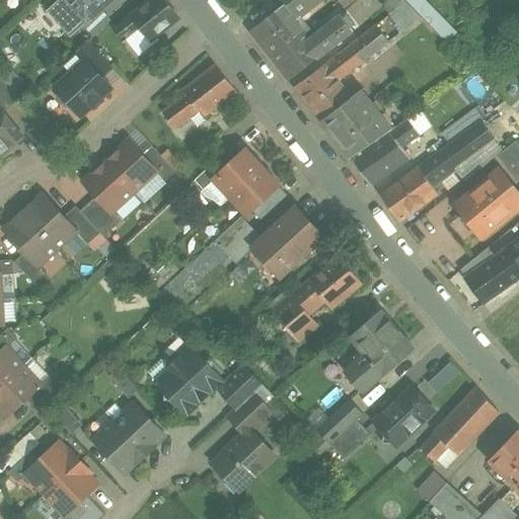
[(60,0),(48,11),(70,36),(112,0),(60,0)]
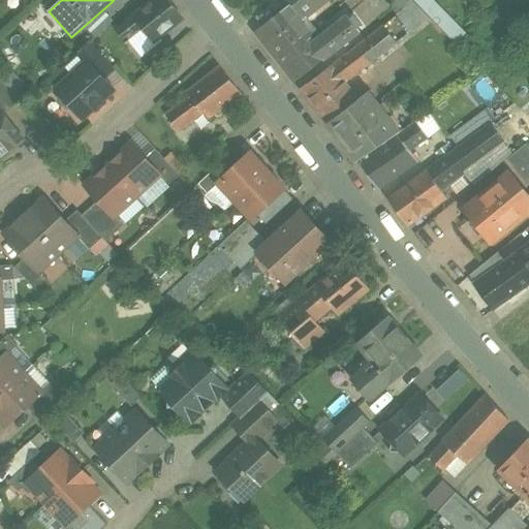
[(169,0),(152,0),(135,14),(145,27),(157,41),(185,19),(169,0)]
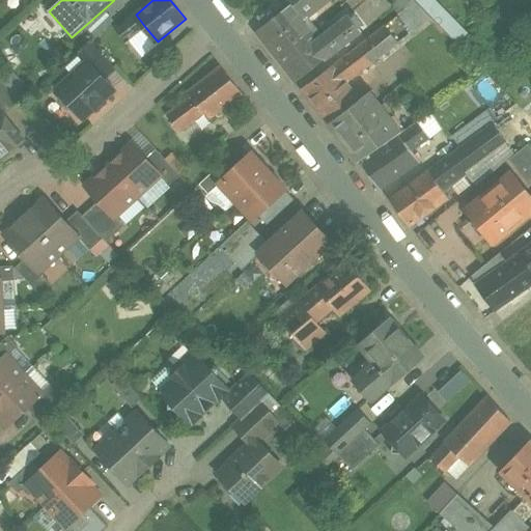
[(292,4),(259,30),(279,56),(311,30),(304,20),(329,0),(301,0),(294,5),(292,4)]
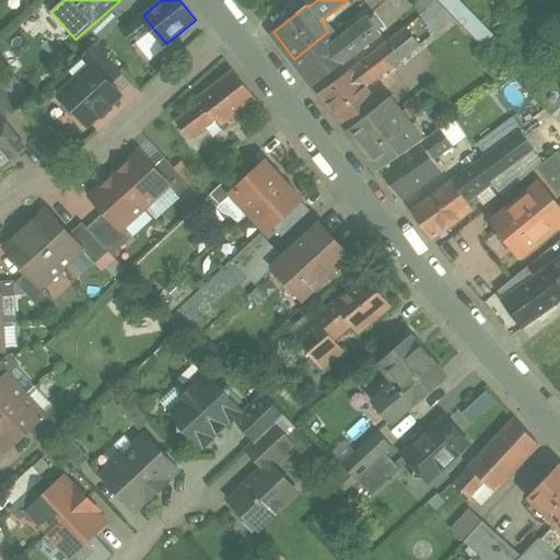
[(438,2),(421,15),(436,35),(455,21),(438,2)]
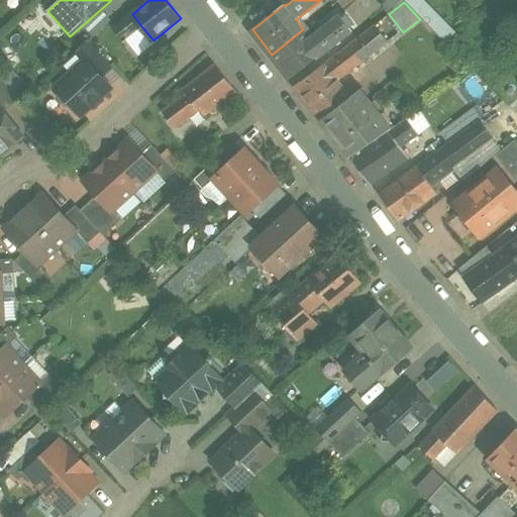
[(104,7),(87,22),(97,33),(114,17),(104,7)]
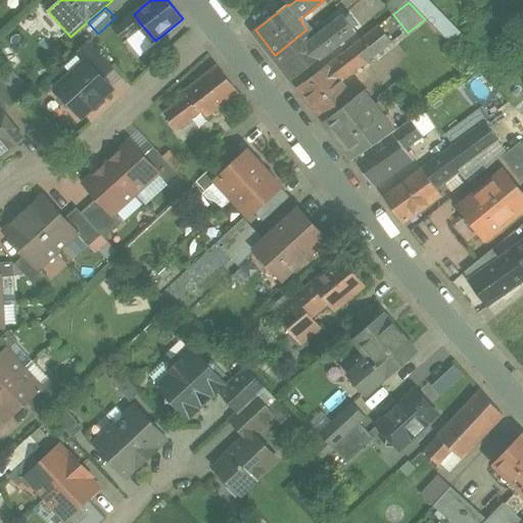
[(134,14),(116,28),(127,40),(143,27),(134,14)]
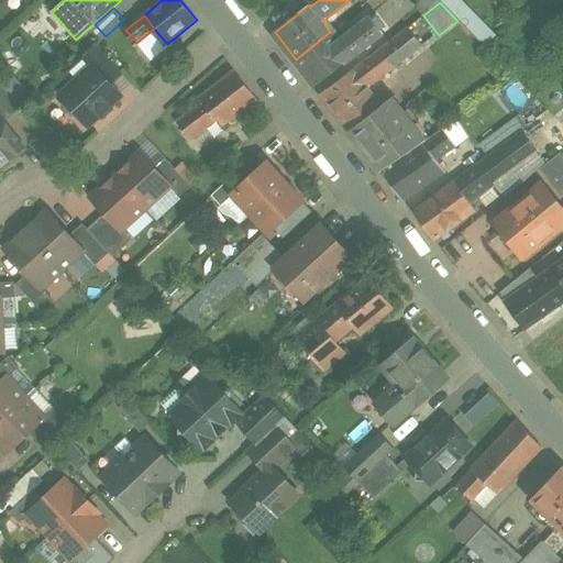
[(371,18),(338,42),(330,32),(296,59),(318,87),(385,35),(371,18)]
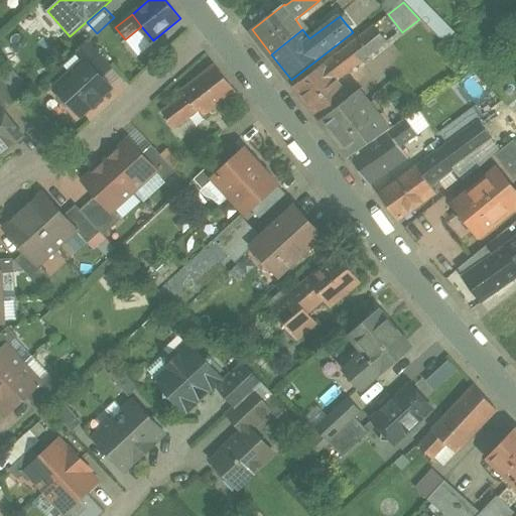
[(376,26),(295,88),(321,120),(323,119),(352,97),(340,81),(389,42),(376,26)]
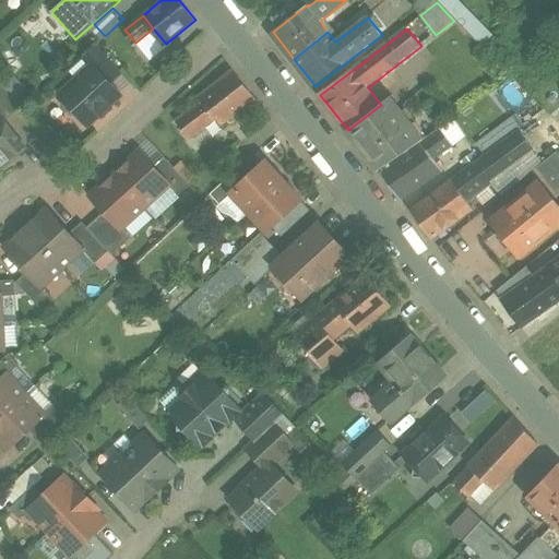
[(122,72),(97,45),(85,57),(94,67),(95,66),(111,83),(122,72)]
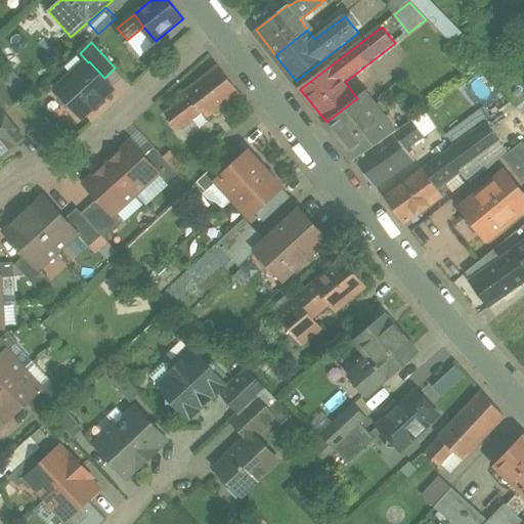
[(88,62),(58,89),(61,92),(61,98),(69,105),(75,106),(83,116),(93,106),(97,106),(103,100),(103,97),(114,88),(104,78),(89,61),(88,62)]
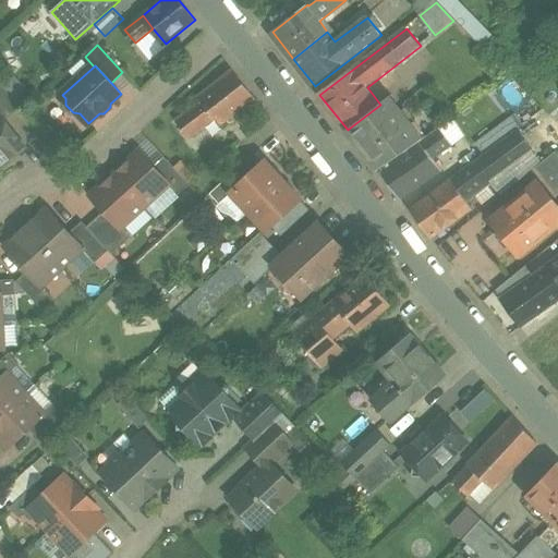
[(234,70),(199,96),(202,100),(218,121),(222,126),(257,99),(234,70)]
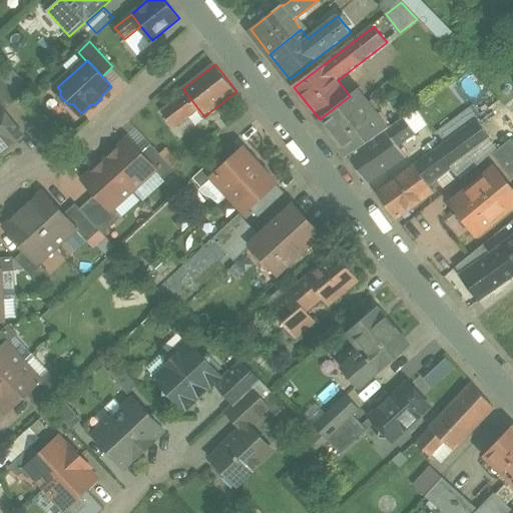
[(17,97),(0,75),(0,105),(3,109),(17,97)]
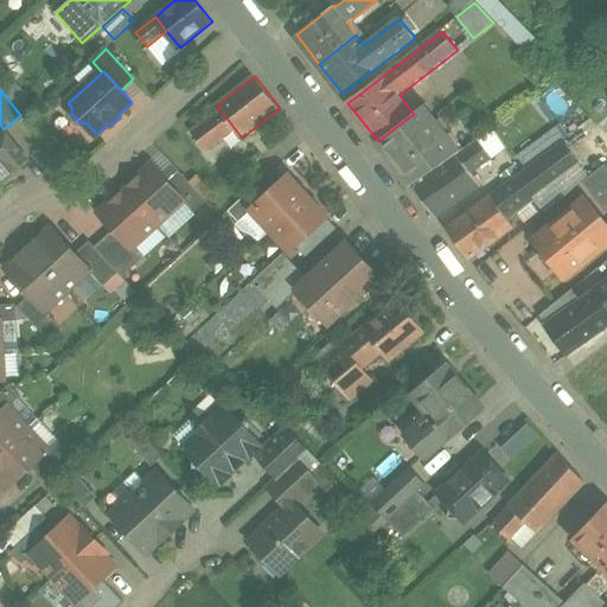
[(422,107),(414,114),(379,140),(413,184),(457,154),(458,153),(422,107)]
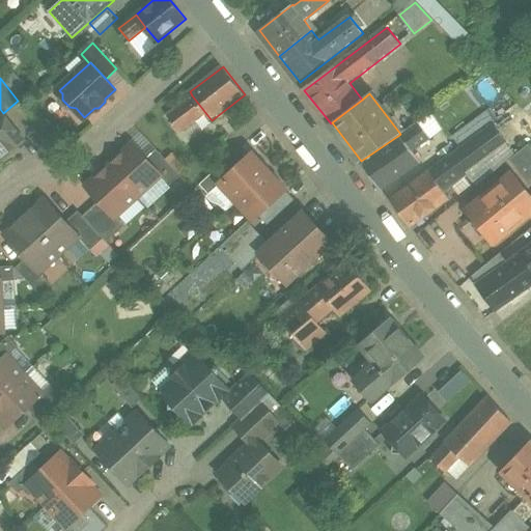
[(192,95),(168,114),(183,134),(207,115),(192,95)]
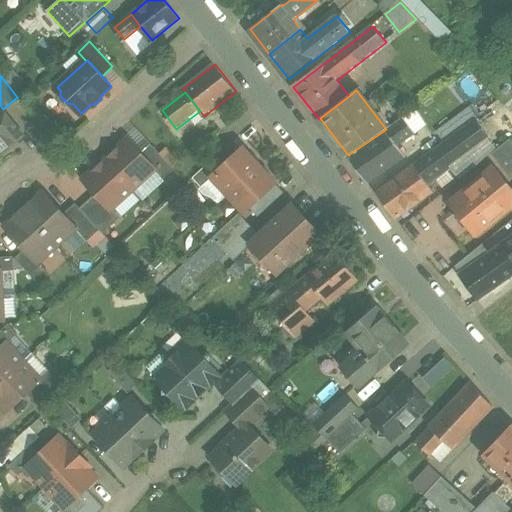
[(0,152),(1,152),(9,146),(8,146),(23,134),(3,109),(0,105),(0,152)]
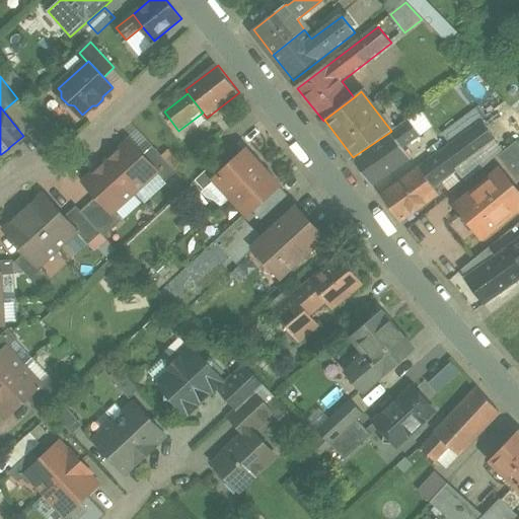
[(391,131),(390,132),(402,148),(421,135),(409,119),(391,131)]
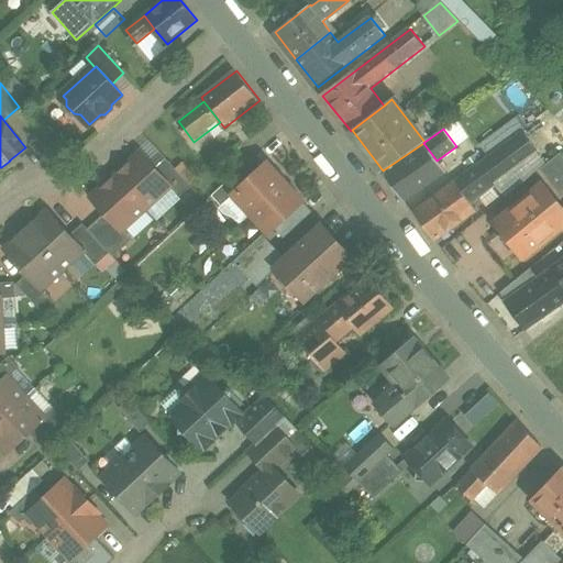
[(522,131),(479,163),(493,180),(536,148),(522,131)]
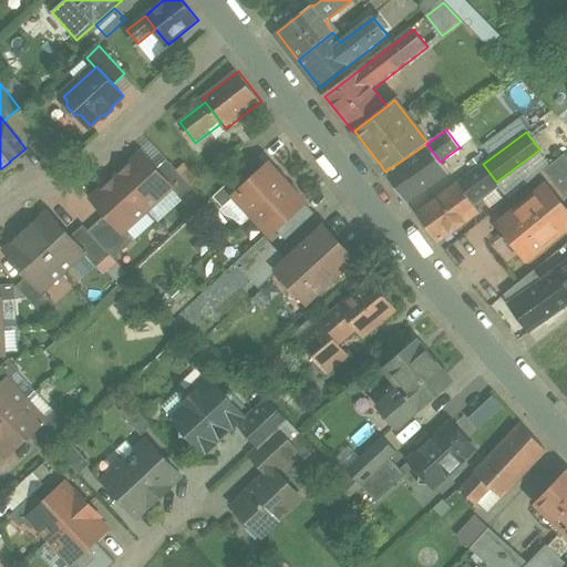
[(426,144),(385,172),(410,203),(450,174),(440,162),(426,144)]
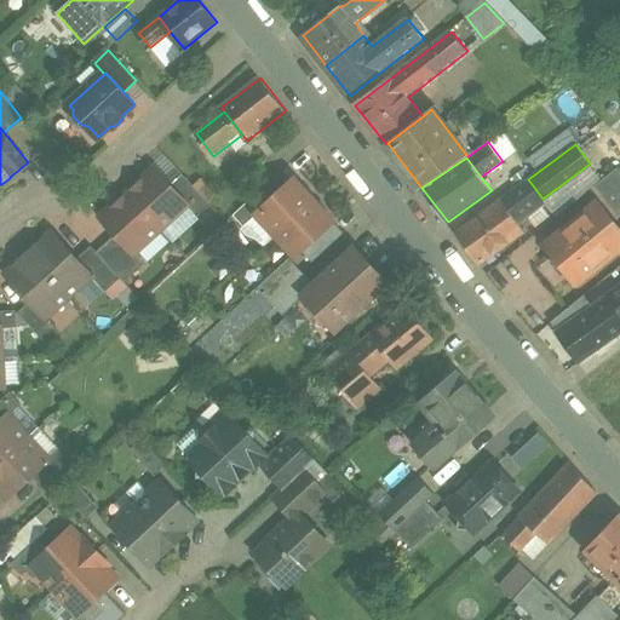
[(172,185),(155,167),(128,191),(162,229),(189,206),(190,205),(172,185)]
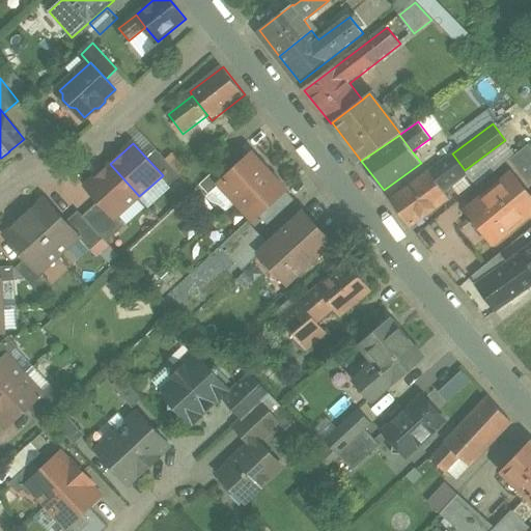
[(530,144),(530,143),(510,159),(530,184),(530,144)]
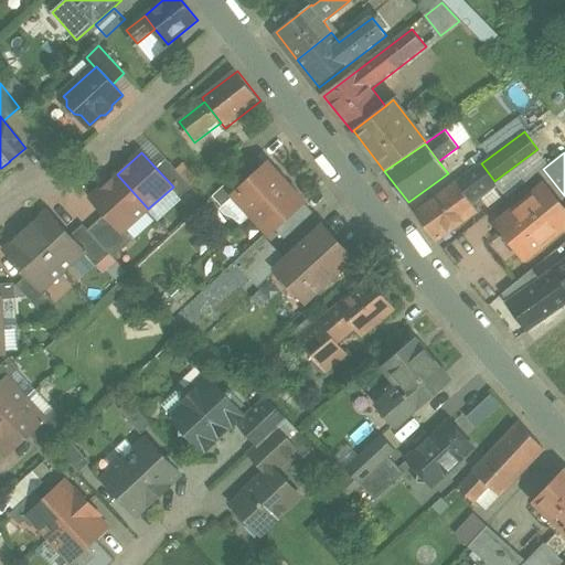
[(259,155),(231,181),(240,191),(268,163),(259,155)]
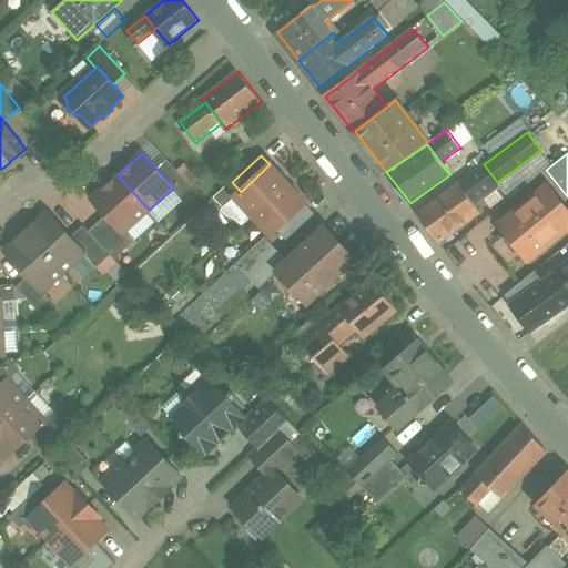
[(194,188),(169,160),(158,170),(174,188),(173,189),(182,199),(194,188)]
